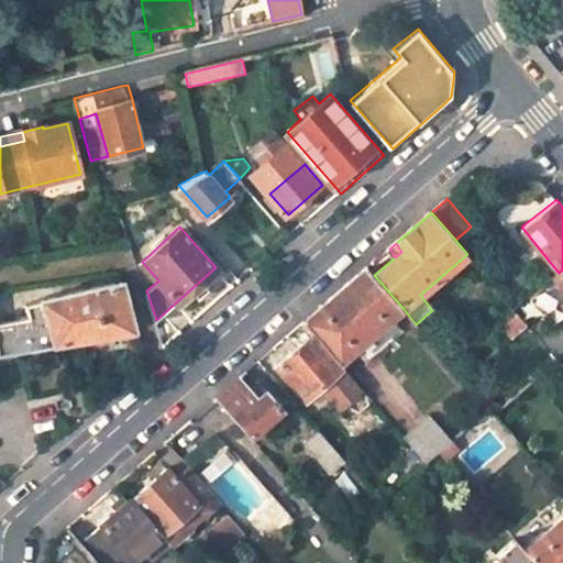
[(404,309),(374,275),(367,267),(335,295),(307,320),(318,333),(342,362),(404,309)]
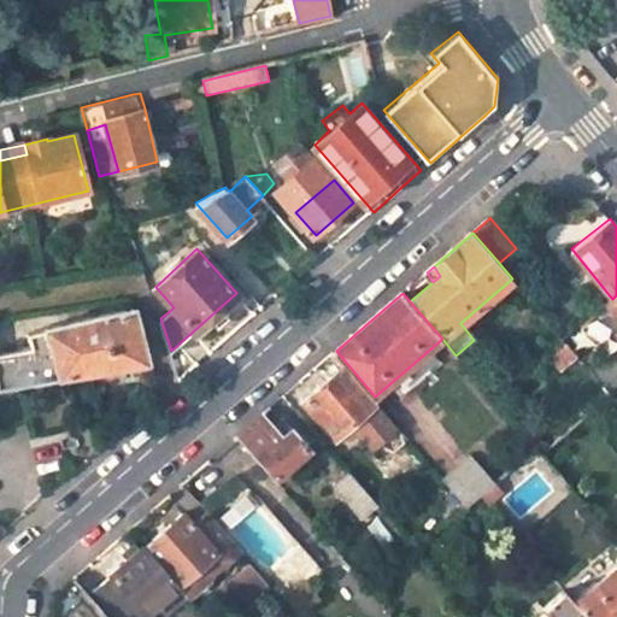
[(133,305),(27,333),(28,346),(0,351),(0,388),(146,362),(133,305)]
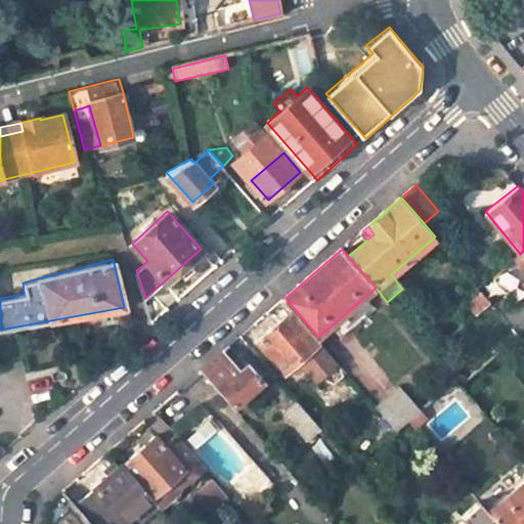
[(481,292),(468,304),(477,314),(490,303),(481,292)]
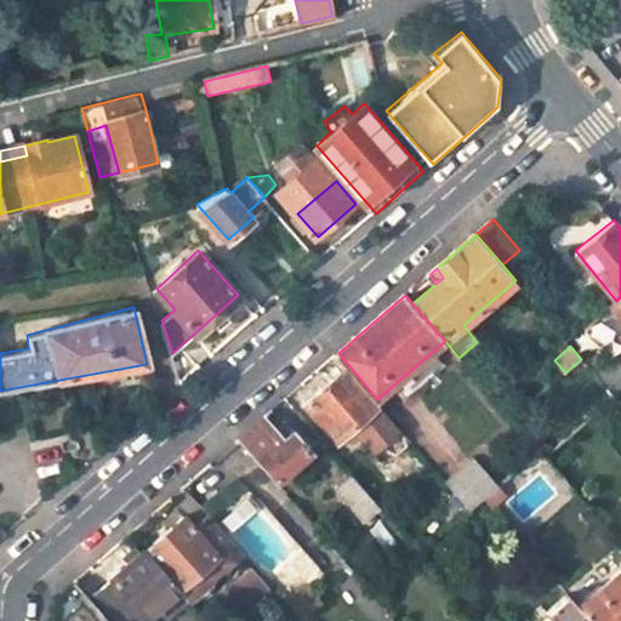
[(377,399),(351,368),(307,405),(339,443),(352,431),(371,453),(402,427),(377,399)]
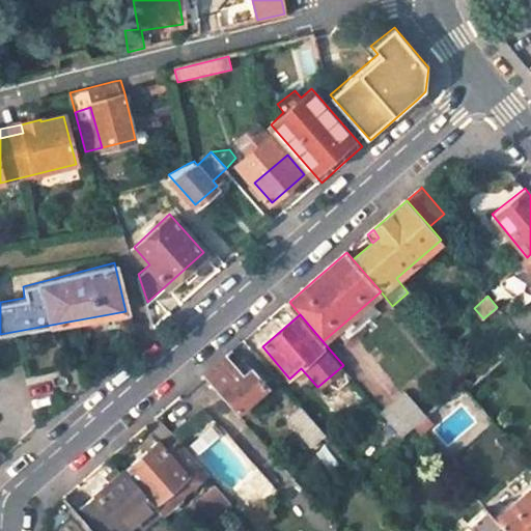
[(234,366),(226,357),(204,375),(236,413),(266,388),(247,367),(245,368),(241,372),(234,366)]
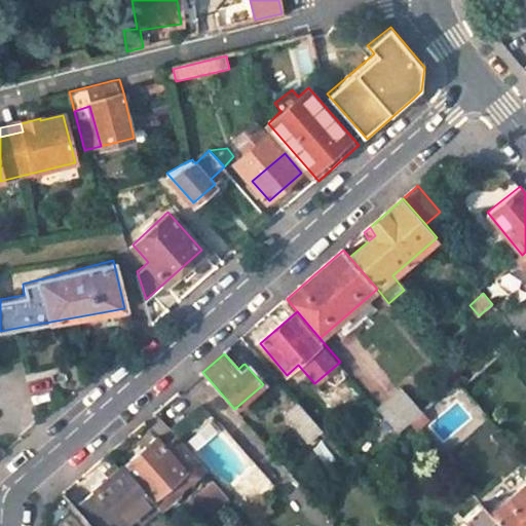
[(242,365),(237,359),(232,363),(238,369),(242,365)]
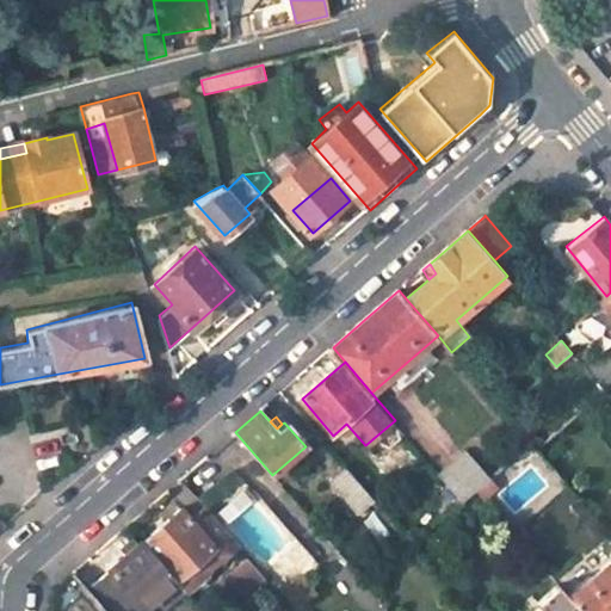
[(524,436),(516,443),(524,451),(532,445),(524,436)]
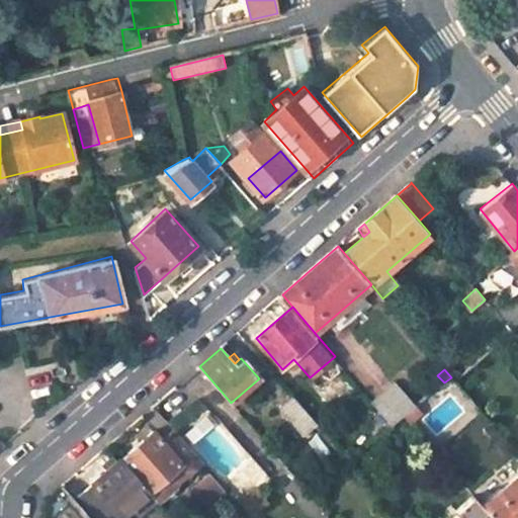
[(397,385),(374,404),(395,426),(406,417),(416,408),(397,385)]
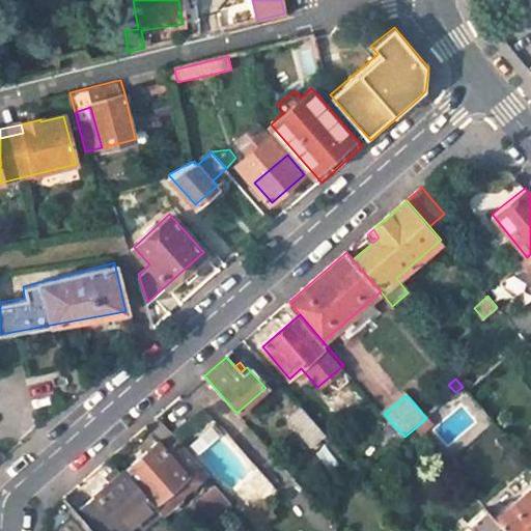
[(302,407),(288,418),(313,446),(326,435),(302,407)]
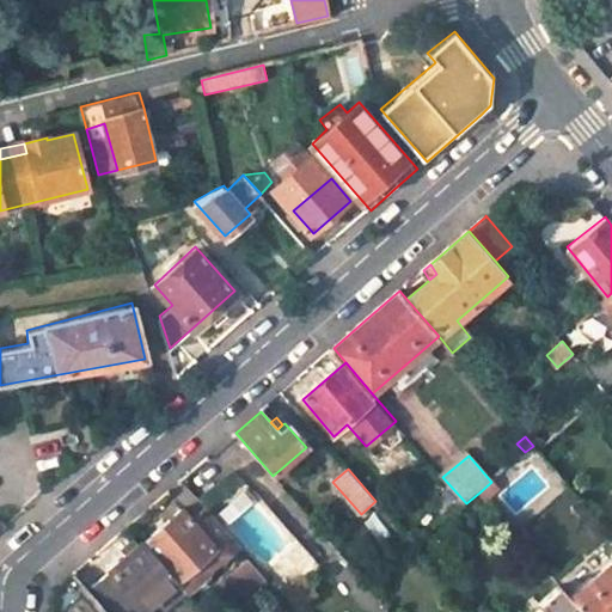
[(499,490),(491,482),(479,493),(487,501),(499,490)]
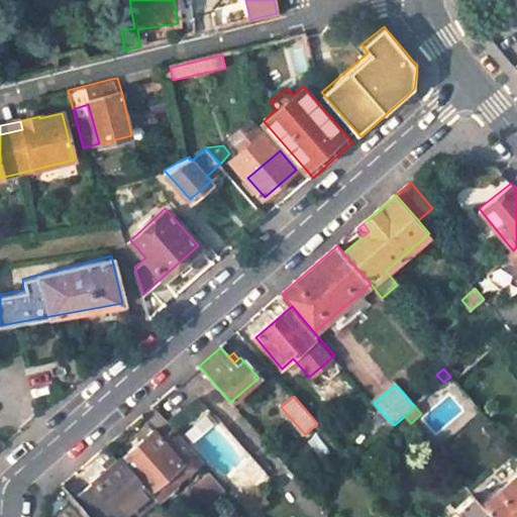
[(166,420),(122,458),(150,492),(160,502),(177,488),(180,481),(203,462),(166,420)]
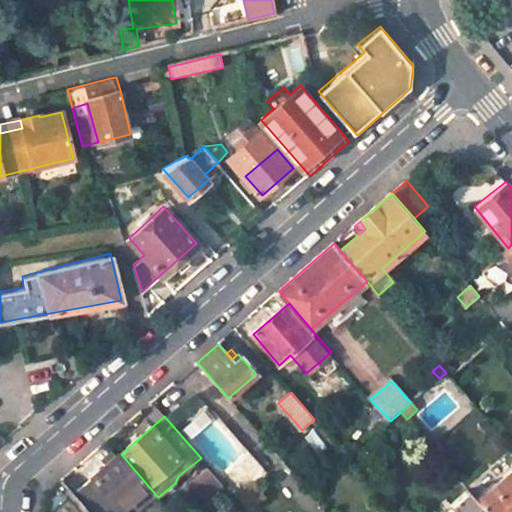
[(120,511),(149,487),(121,454),(78,491),(95,511),(120,511)]
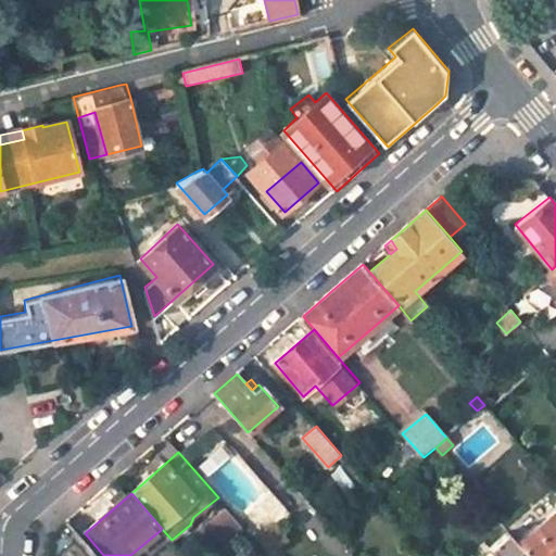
[(228,506),(209,522),(226,543),(244,527),(228,506)]
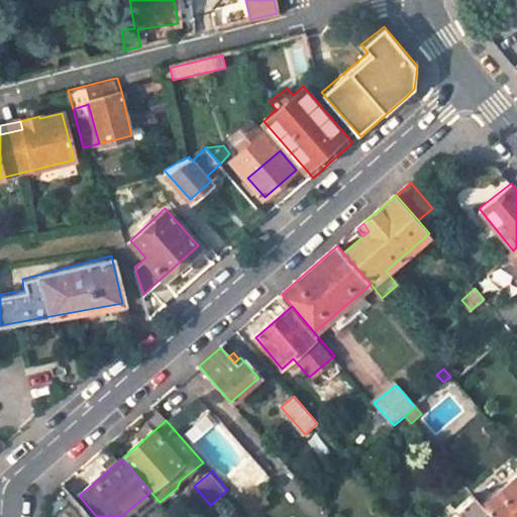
[(516,516),(516,472),(481,504),(492,516),(516,516)]
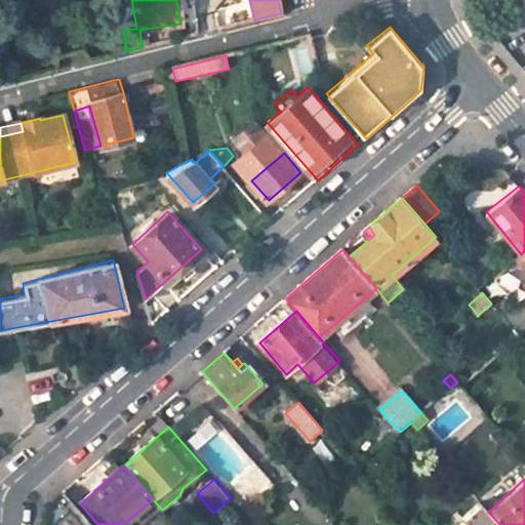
[(92,524),(64,491),(46,507),(45,524),(92,524)]
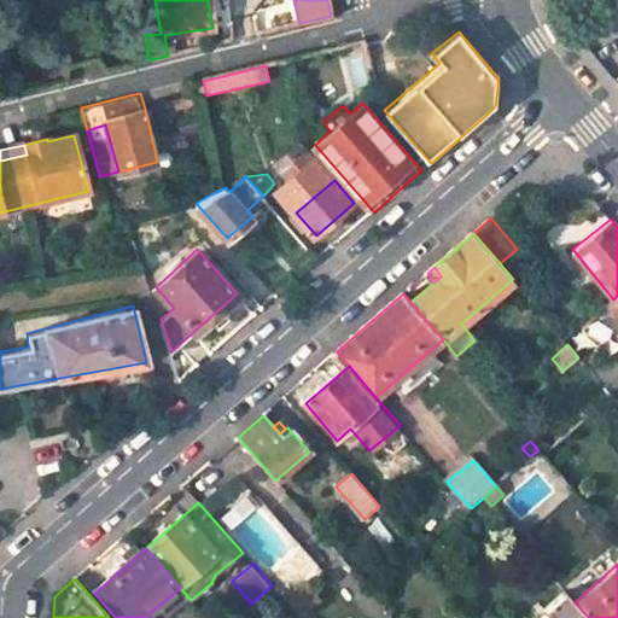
[(588,617),(575,602),(565,592),(542,611),(548,617),(588,617)]
